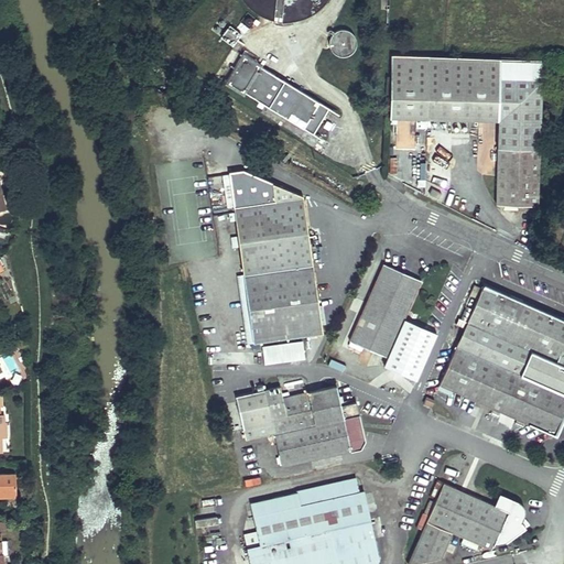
[(345,31),(342,30),(338,30),(336,31),(333,33),(331,36),(329,39),(328,42),(329,45),(329,49),(332,52),(334,54),(337,55),(340,56),(344,56),(347,55),(349,54),(351,52),(354,49),(355,45),(355,42),(355,39),(353,36),(351,33),(348,32),(345,31)]
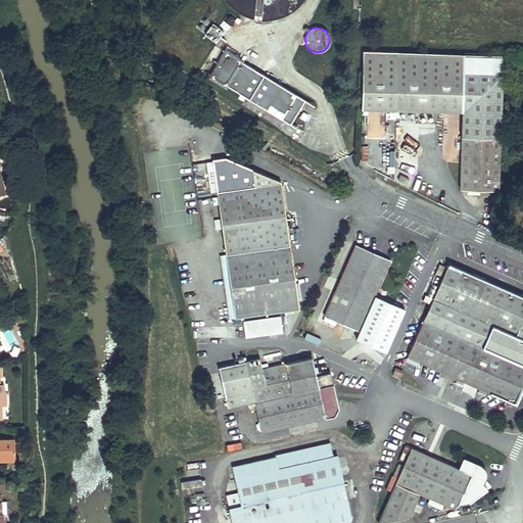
[(305,100),(223,49),(222,50),(225,53),(220,63),(216,61),(215,62),(218,65),(212,75),(208,73),(207,74),(290,125),(305,100)]
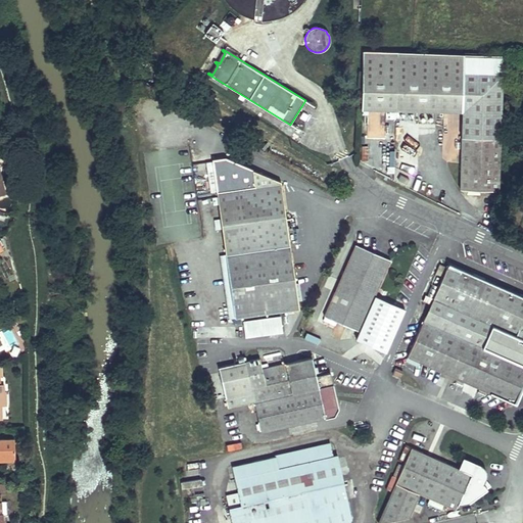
[(413,52),(363,51),(362,106),(386,107),(386,111),(396,112),(396,108),(462,110),(460,188),(498,189),(500,154),(500,138),(501,131),(501,99),(502,73),(503,54),(413,52)]
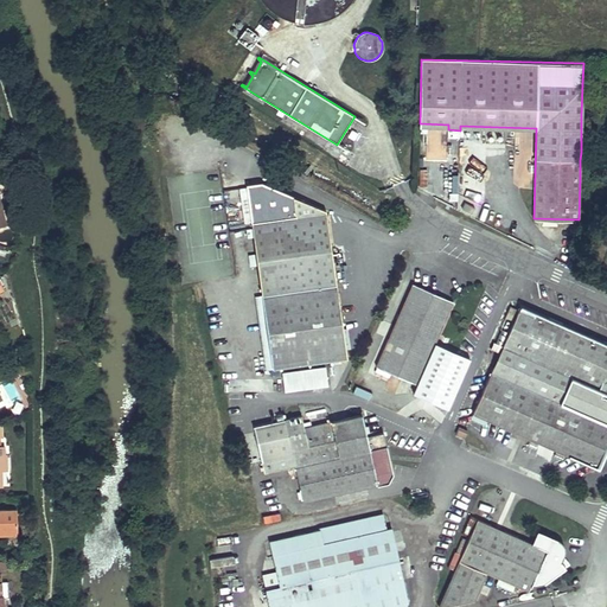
[(16,164),(4,166),(6,173),(18,171),(16,164)]
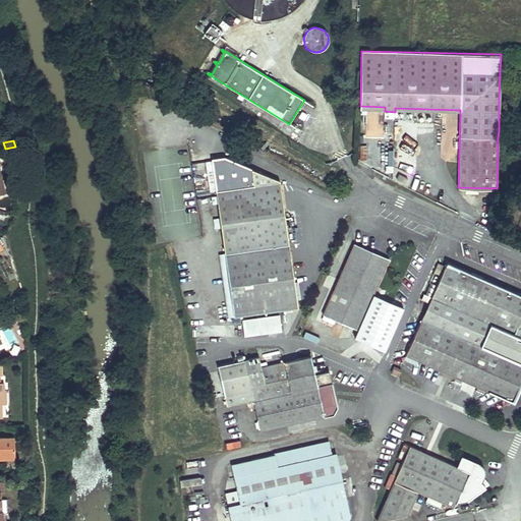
[(234,315),(297,307),(281,179),(252,171),(254,185),(216,190),(225,253),(234,315)]
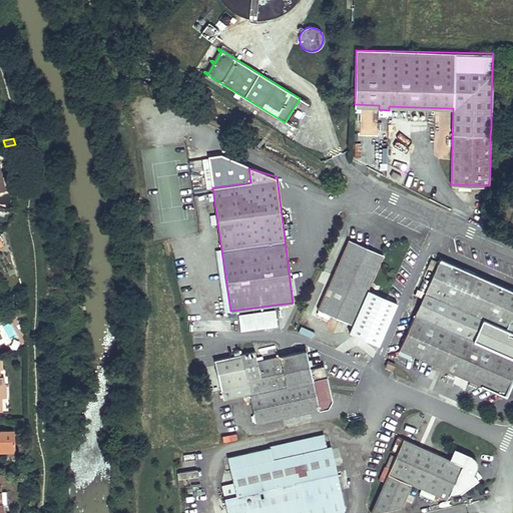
[(230,311),(221,249),(215,249),(224,312),(230,311)]
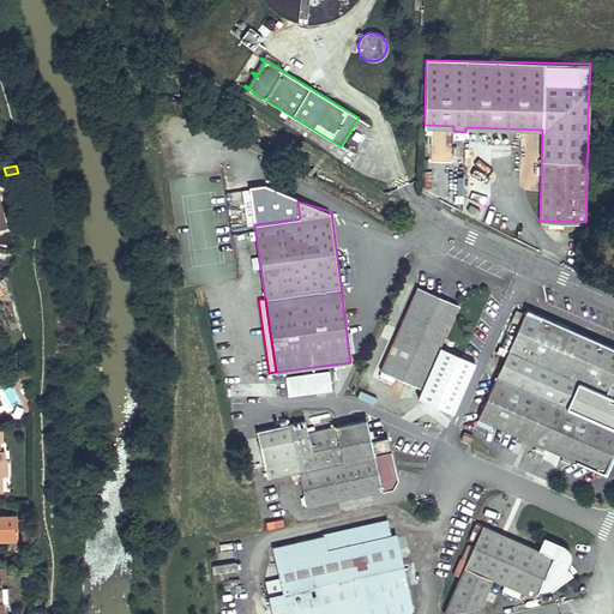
[(613,345),(528,307),(503,363),(575,395),(613,411),(613,345)]
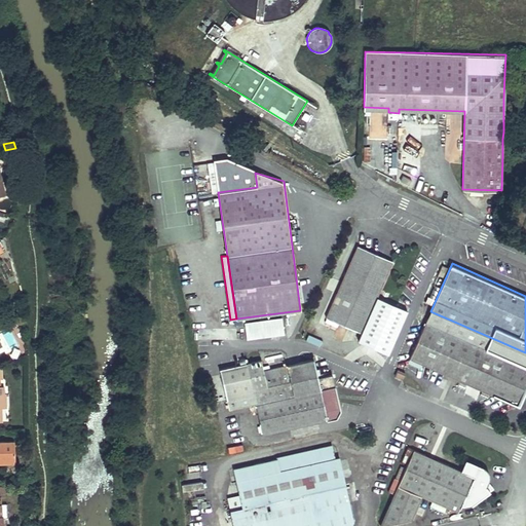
[(525,352),(492,338),(430,311),(410,358),(519,406),(525,388),(525,352)]
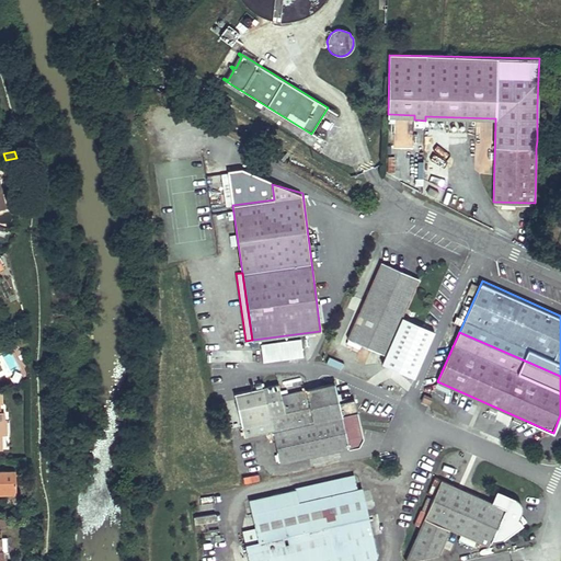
[(263,362),(304,356),(301,338),(260,343),(263,362)]
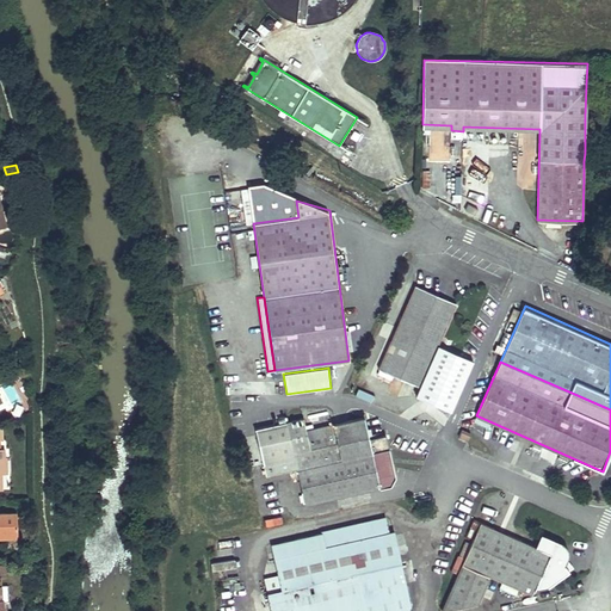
[(392,375),(378,369),(376,374),(390,380),(392,375)]
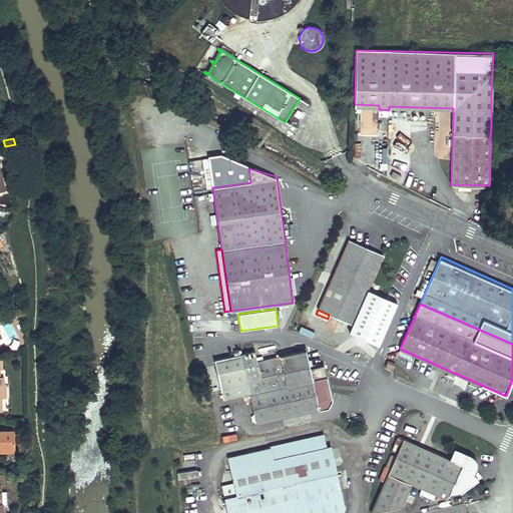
[(313,337),(315,330),(300,326),(298,333),(313,337)]
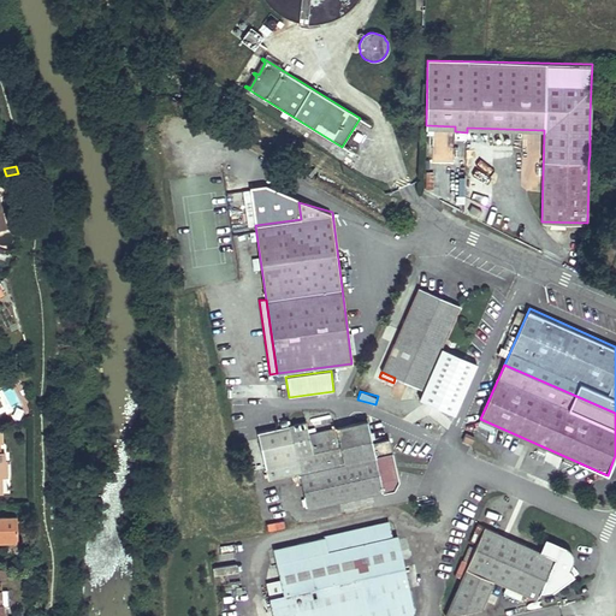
[(372,442),(367,420),(308,433),(306,420),(289,424),(296,458),(262,467),(266,480),(300,473),(373,456),(374,458),(384,457),(384,455),(392,452),(394,452),(390,437),(372,442)]
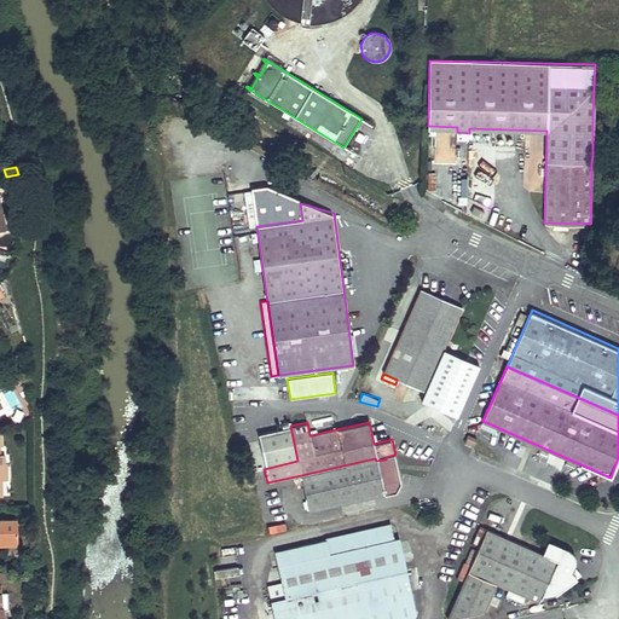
[(476,439),(468,435),(464,444),(473,446),(476,439)]
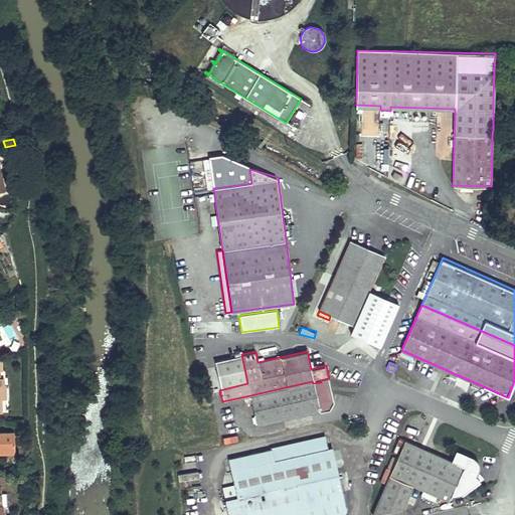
[(258,424),(320,411),(318,402),(333,399),(329,378),(328,378),(321,380),(321,382),(313,383),(312,381),(250,395),(258,424)]
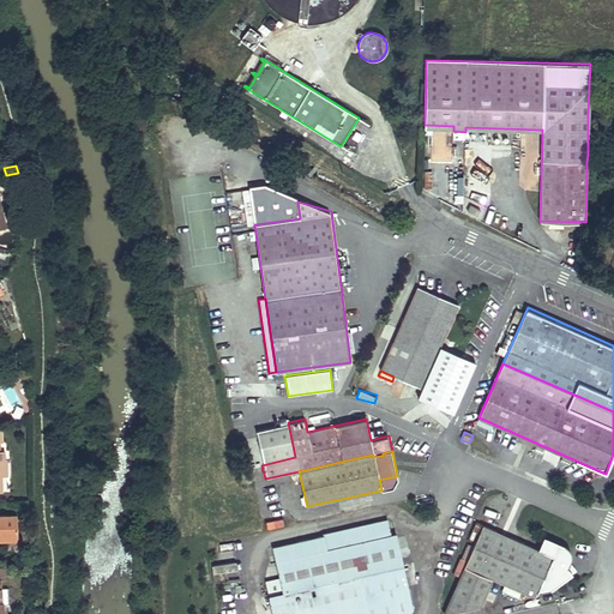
[(379,480),(381,491),(395,488),(398,480),(397,476),(379,480)]
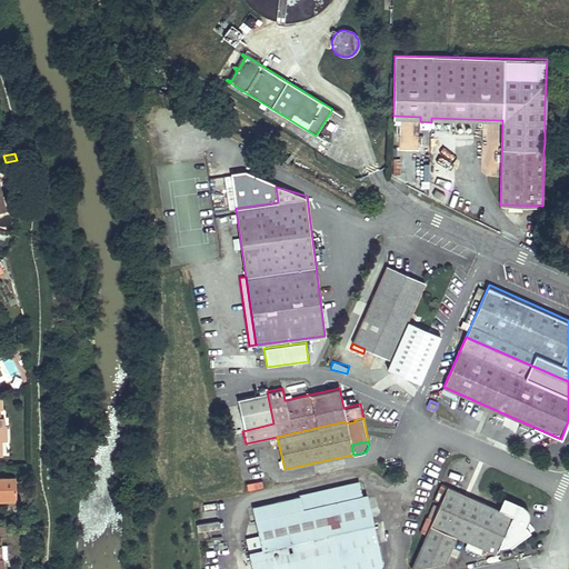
[(17,479),(0,479),(0,498),(2,499),(2,501),(18,501),(17,479)]
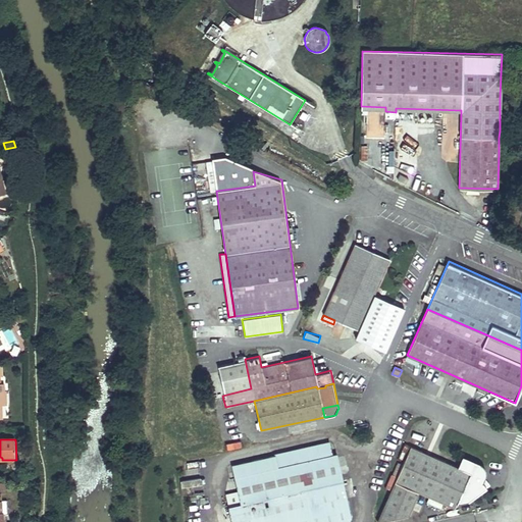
[(233,476),(238,490),(240,502),(226,505),(230,521),(348,521),(352,516),(336,455),(332,456),(329,441),(274,453),(274,454),(230,464),(233,476)]
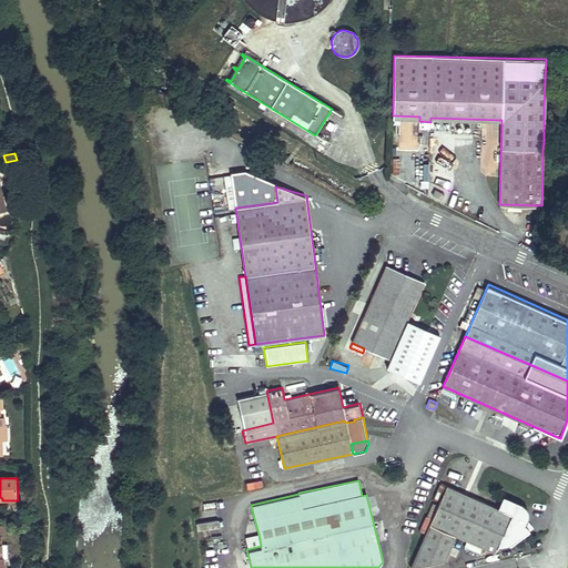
[(511,514),(446,485),(437,505),(430,518),(408,567),(442,560),(454,535),(494,553),(511,514)]
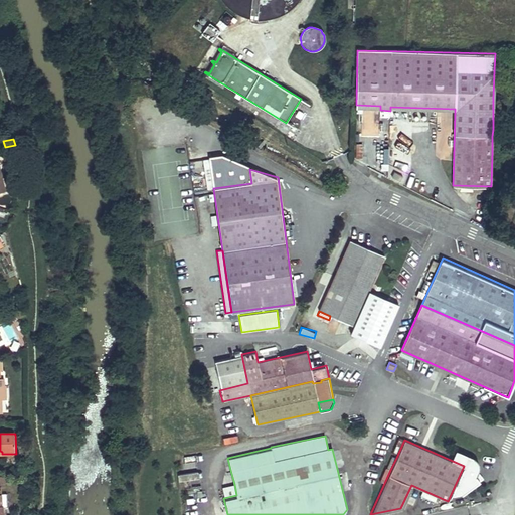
[(396,458),(391,456),(386,467),(390,470),(396,458)]
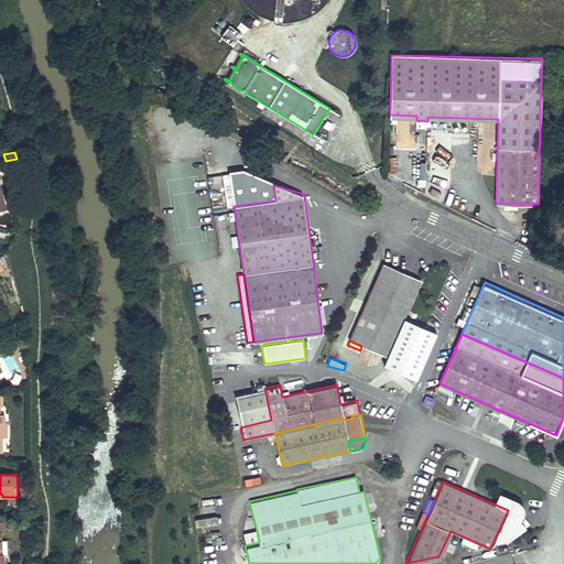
[(242,533),(245,545),(259,542),(257,530),(242,533)]
